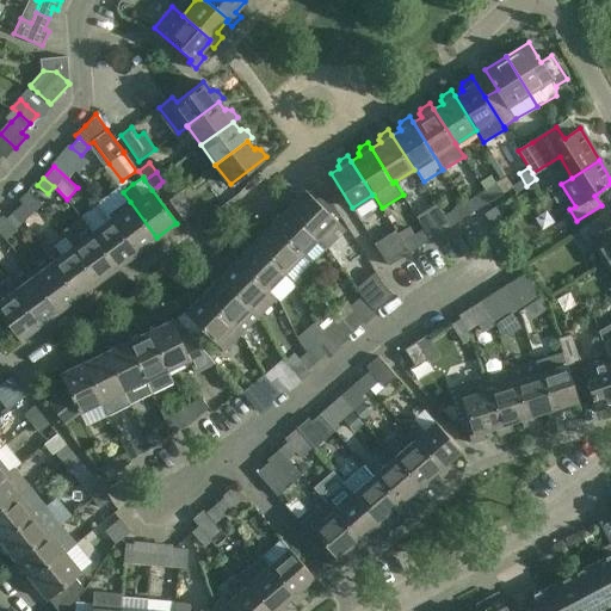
[(503,192),(495,181),(485,189),(491,199),(503,192)]
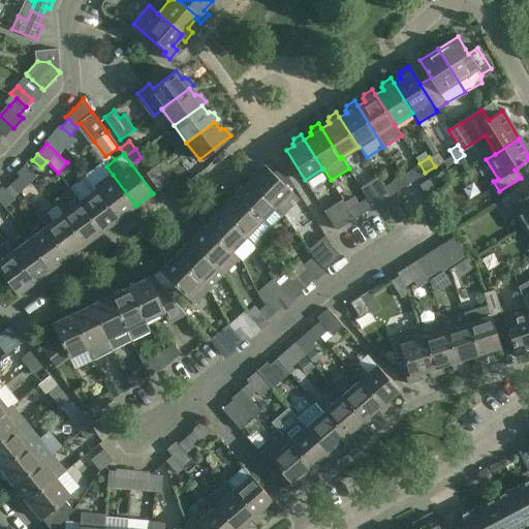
[(419,163),(402,175),(407,184),(425,173),(419,163)]
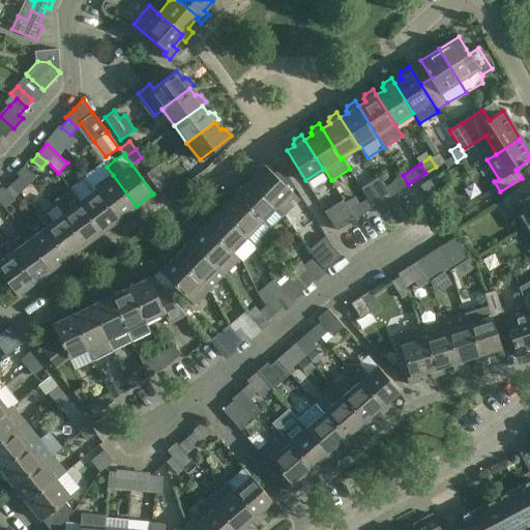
[(249,179),(286,215),(300,200),(265,165),(249,179)]
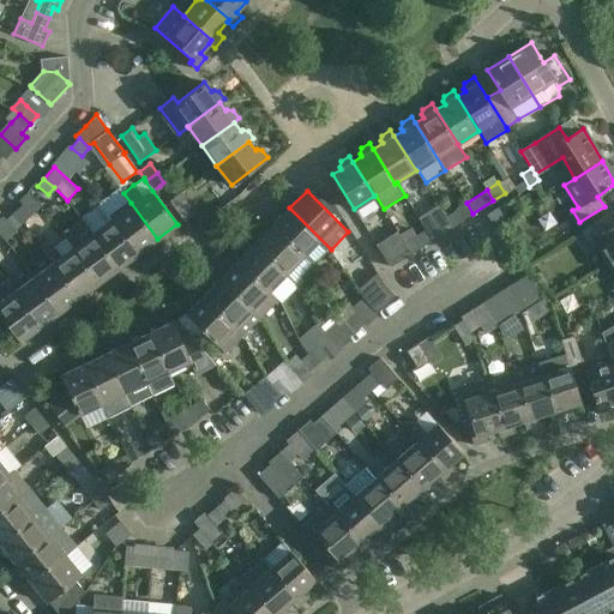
[(197,212),(188,202),(178,211),(176,211),(184,221),(197,212)]
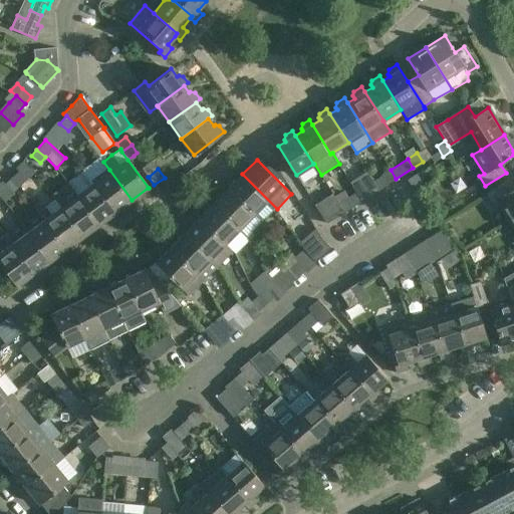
[(109,170),(93,182),(115,212),(132,200),(109,170)]
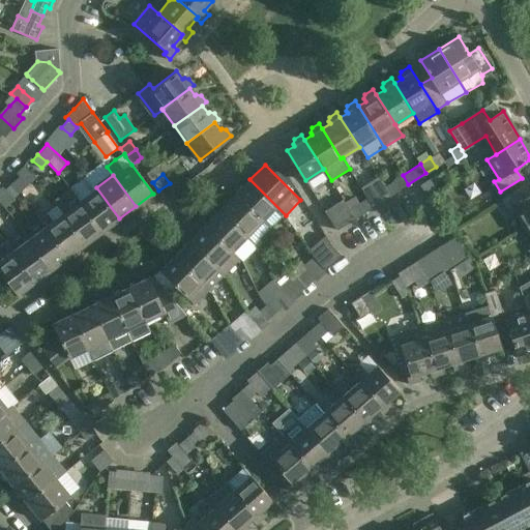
[(19,176),(10,183),(19,192),(26,184),(19,176)]
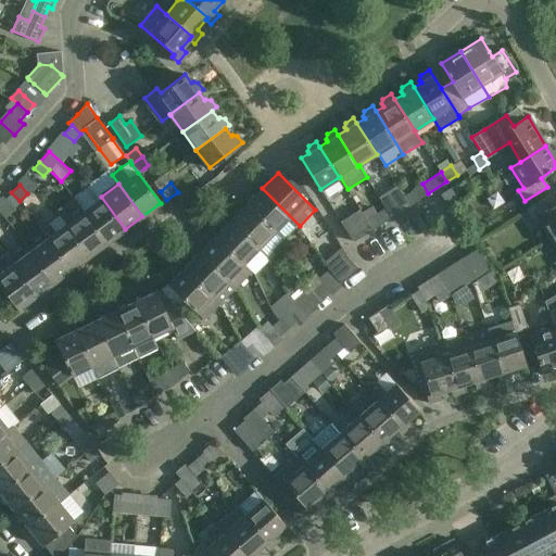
[(283,241),(300,226),(262,188),(247,204),(283,241)]
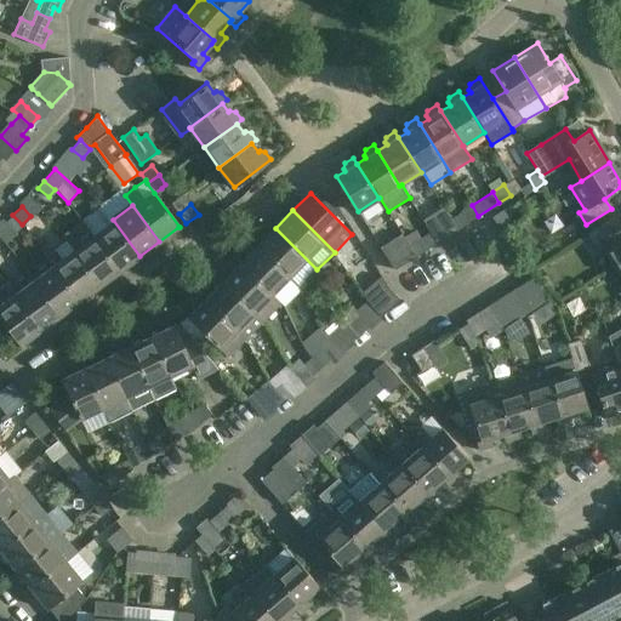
[(469,222),(462,211),(450,218),(457,229),(469,222)]
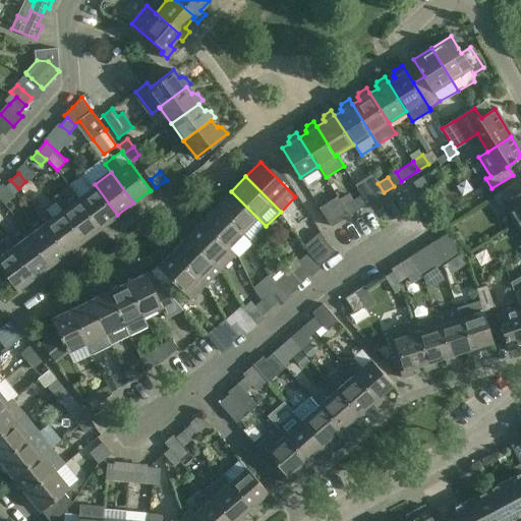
[(18,188),(10,180),(3,186),(11,195),(18,188)]
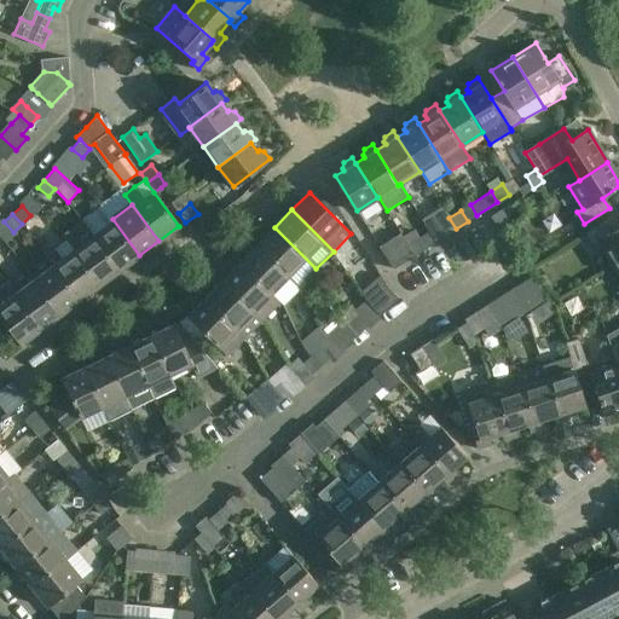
[(139,255),(113,219),(92,233),(119,270),(139,255)]
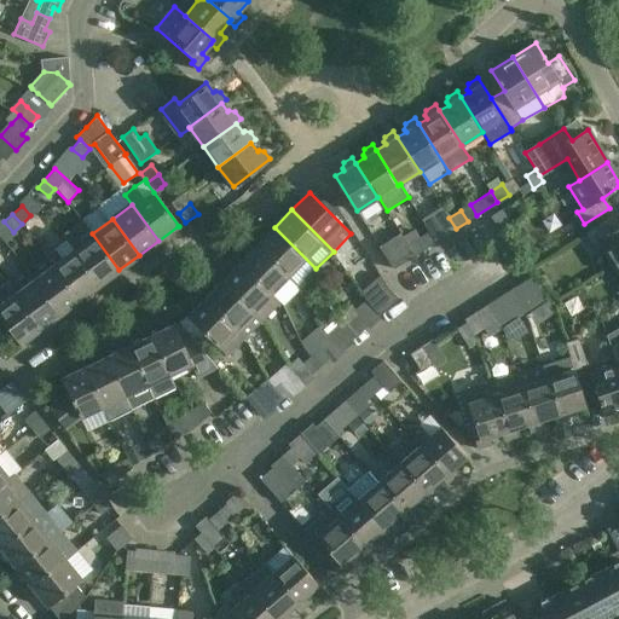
[(597,244),(611,266),(618,261),(618,231),(617,232),(609,220),(585,235),(593,248),(597,244)]
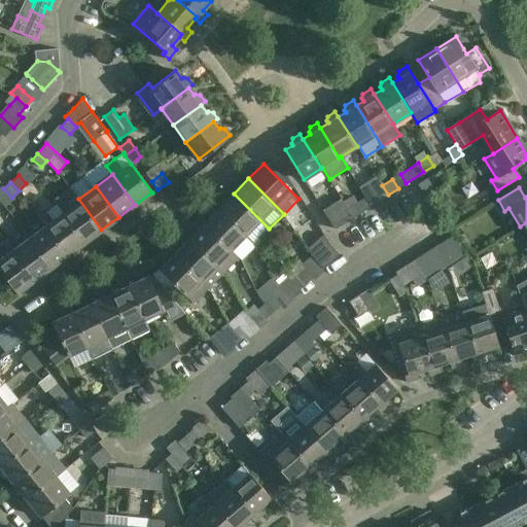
[(380,200),(374,190),(364,197),(371,206),(380,200)]
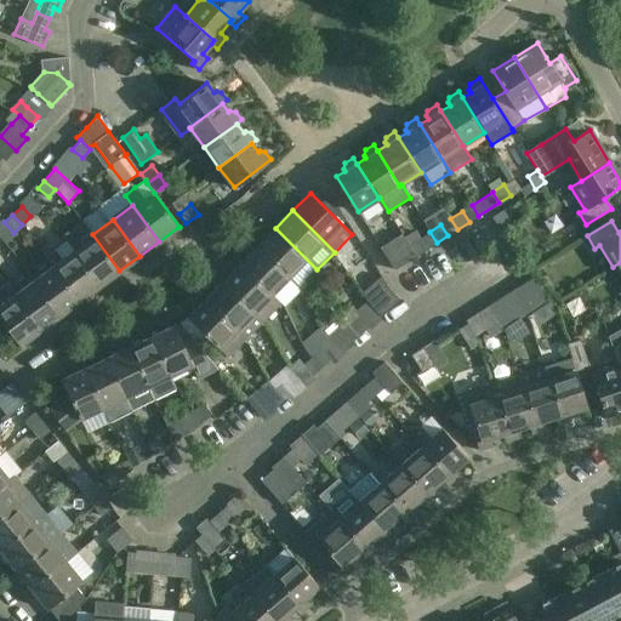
[(317,269),(275,228),(257,246),(289,278),(298,289),(317,269)]
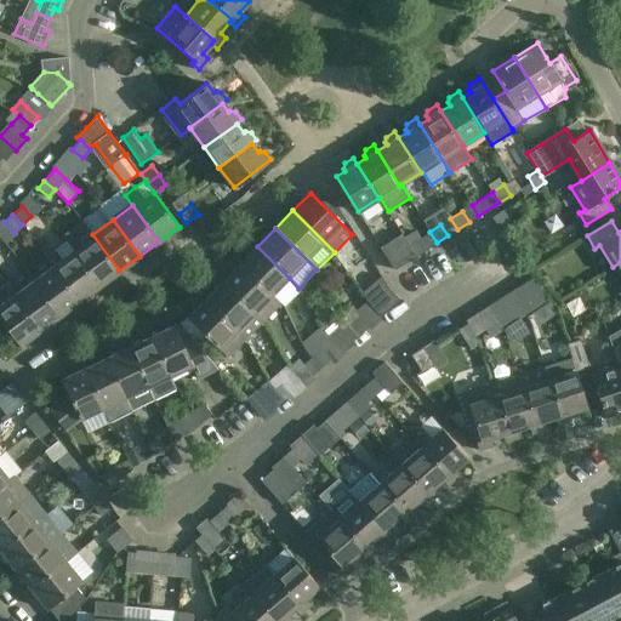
[(404,237),(415,256),(416,256),(427,249),(415,229),(404,237)]
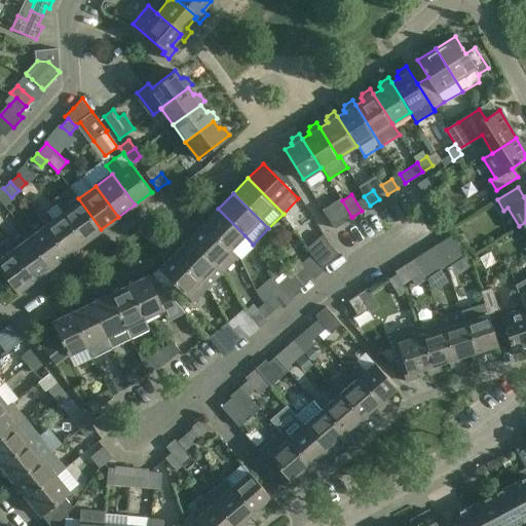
[(351,217),(342,200),(340,197),(322,210),(328,219),(334,228),(344,222),(351,217)]
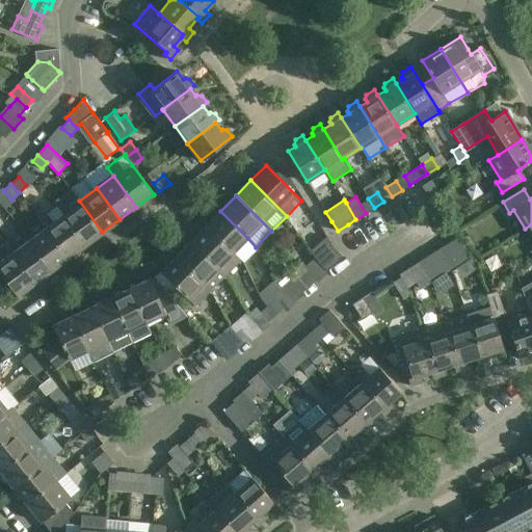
[(79,201),(62,213),(85,244),(102,232),(79,201)]
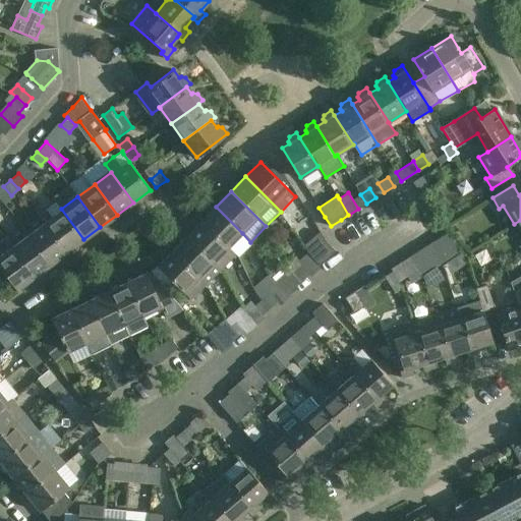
[(242,233),(216,207),(201,222),(228,247),(242,233)]
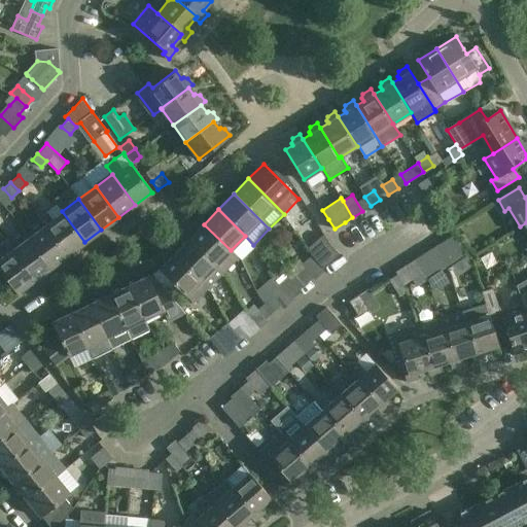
[(46,212),(40,217),(45,223),(67,254),(84,242),(62,211),(51,218),(46,212)]
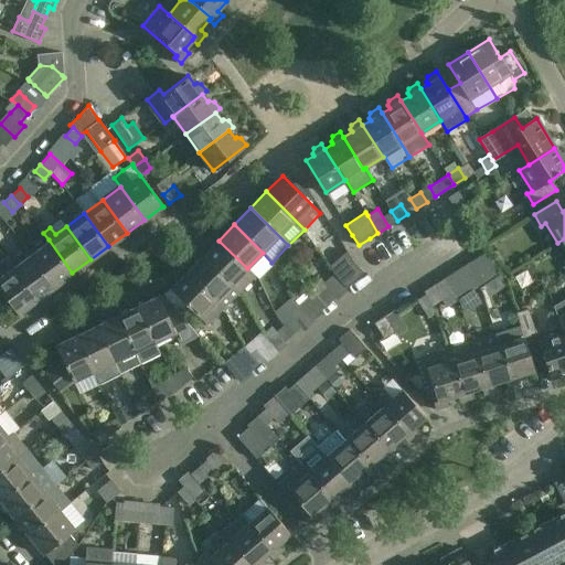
[(72,273),(48,240),(30,253),(54,286),(72,273)]
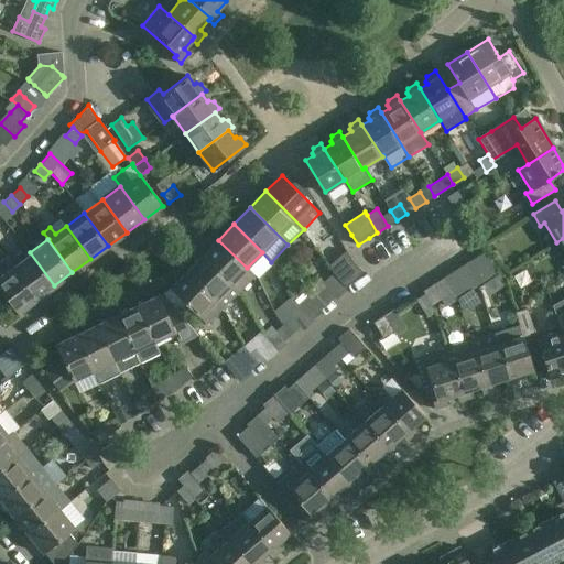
[(218,240),(202,257),(239,292),(256,275),(247,268),(218,240)]
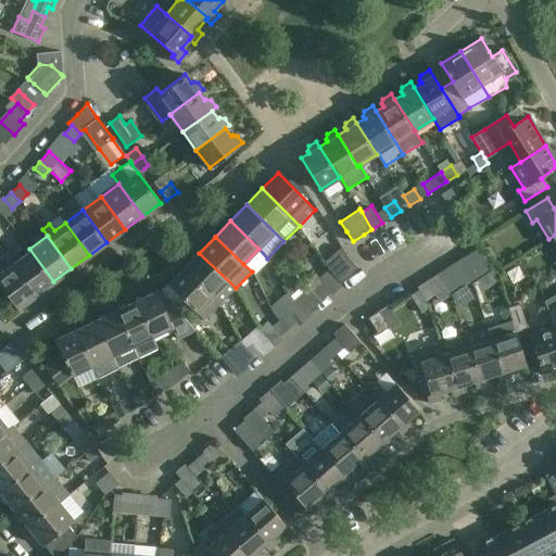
[(350,257),(343,248),(324,263),(340,282),(349,275),(357,268),(350,257)]
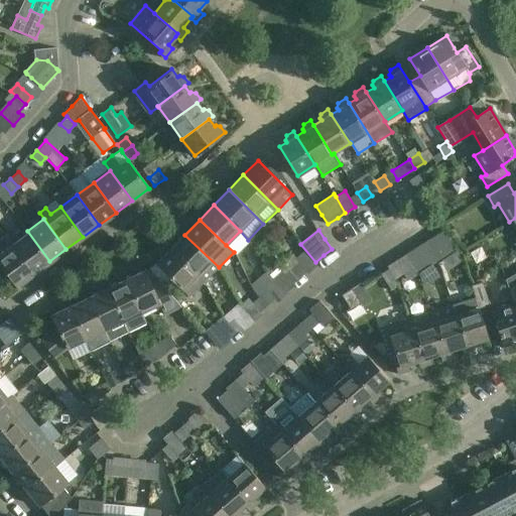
[(49,261),(27,231),(11,243),(33,273),(49,261)]
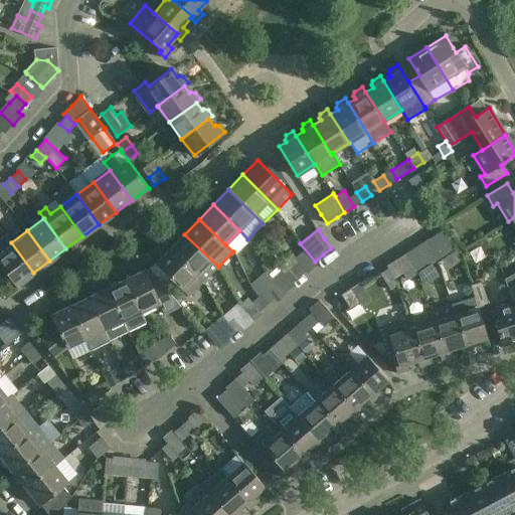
[(442,230),(422,242),(431,254),(440,248),(445,258),(455,250),(442,230)]
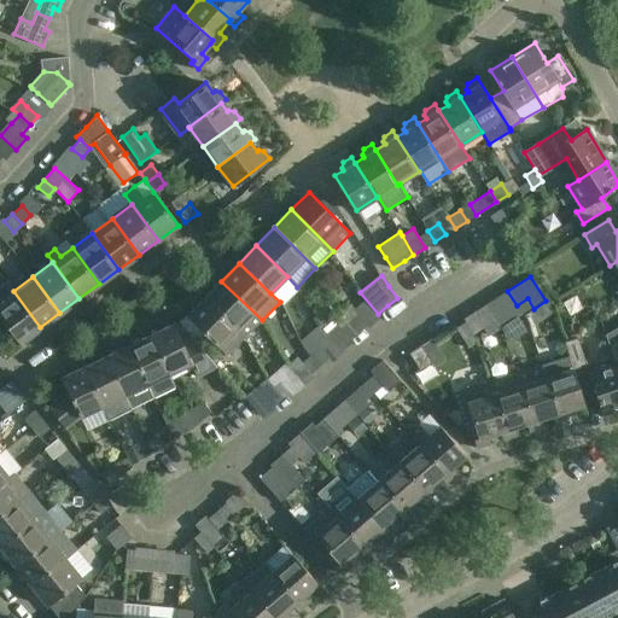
[(204,299),(244,338),(262,320),(221,281),(204,299)]
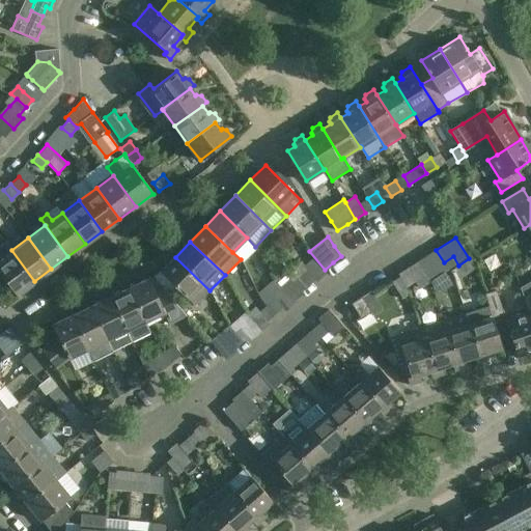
[(0,272),(17,295),(34,281),(11,250),(10,251),(5,243),(0,246),(0,272)]
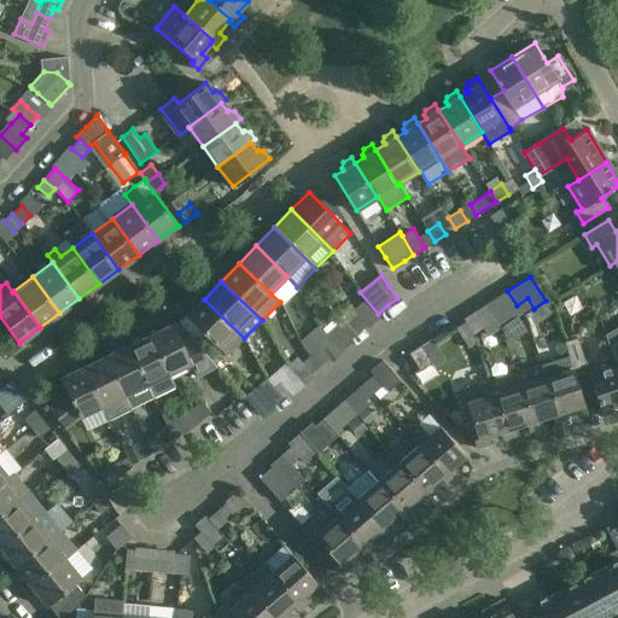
[(507,291),(499,297),(507,310),(507,312),(517,305),(507,291)]
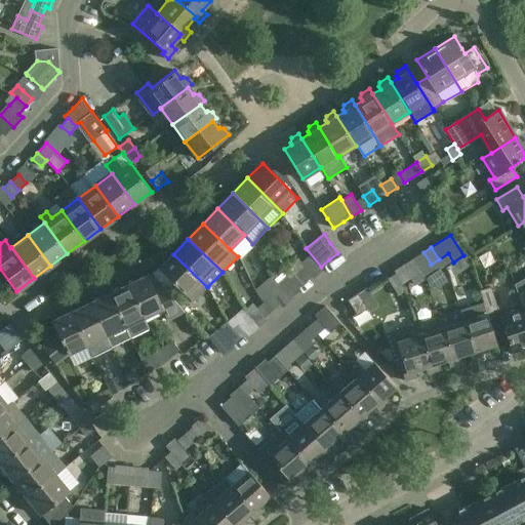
[(207,287),(173,254),(158,269),(193,303),(207,287)]
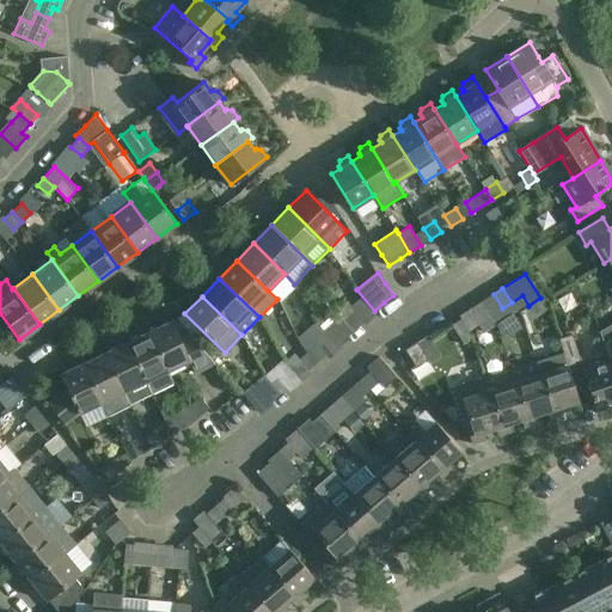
[(482,300),(459,316),(460,318),(469,331),(479,324),(484,332),(497,324),(482,300)]
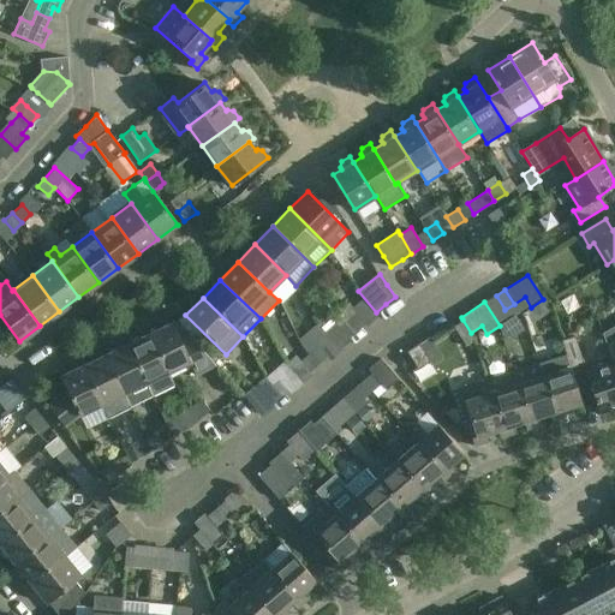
[(356,311),(347,318),(357,330),(365,322),(356,311)]
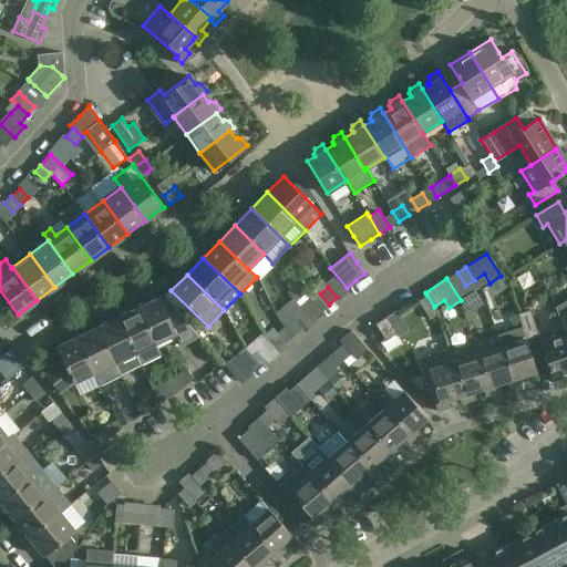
[(329,305),(320,294),(311,301),(320,311),(329,305)]
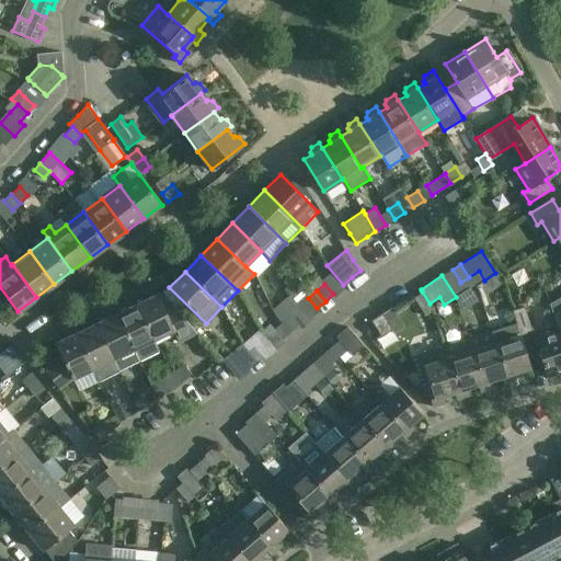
[(421,309),(430,304),(422,292),(413,297),(421,309)]
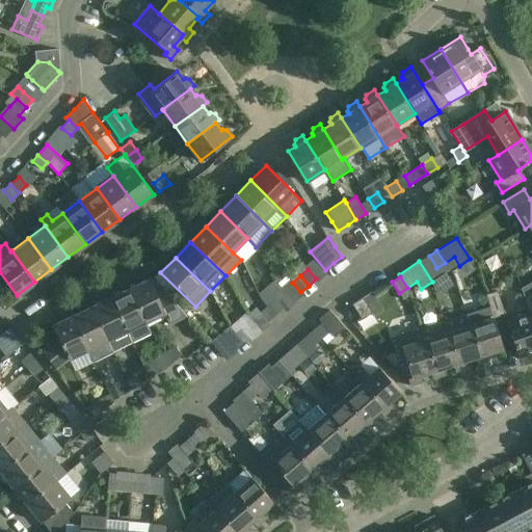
[(153,289),(148,278),(129,288),(144,323),(164,314),(169,325),(188,317),(162,284),(153,289)]
